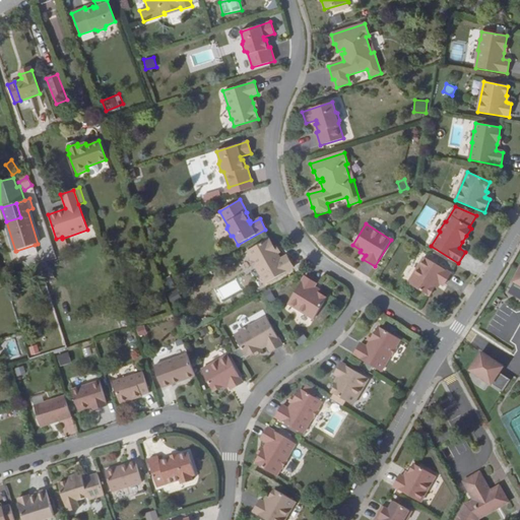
[(280,259),(277,253),(274,248),(269,239),(247,251),(251,258),(251,259),(256,268),(257,268),(265,283),(294,268),(286,255),(280,259)]
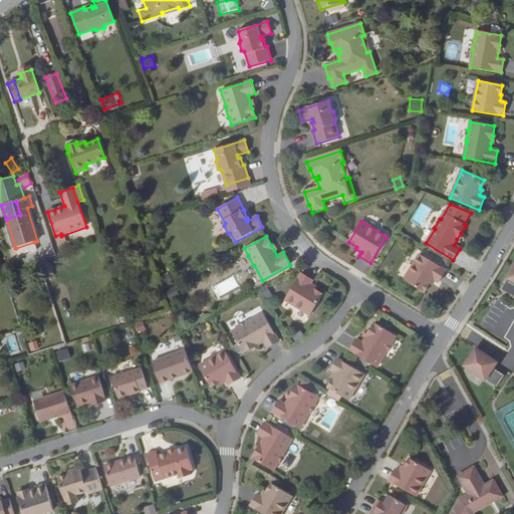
[(37,250),(34,242),(16,248),(19,256),(37,250)]
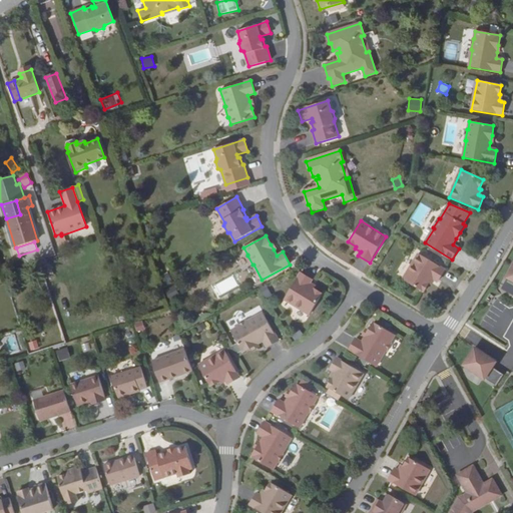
[(429,284),(431,285),(434,279),(435,280),(438,282),(446,271),(419,253),(403,280),(424,292),(429,284)]
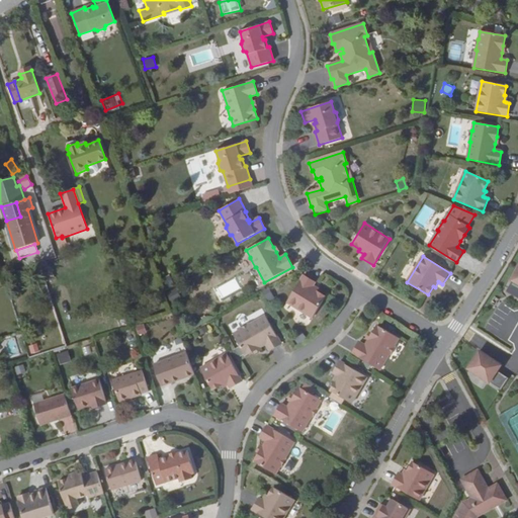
[(517,268),(513,277),(515,278),(509,289),(517,294),(517,268)]
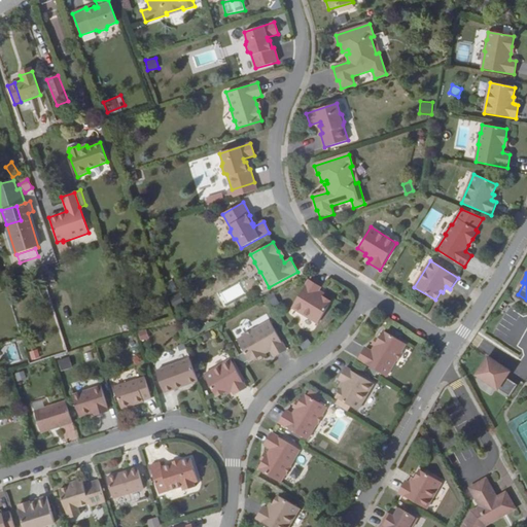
[(165,284),(171,293),(177,289),(172,280),(165,284)]
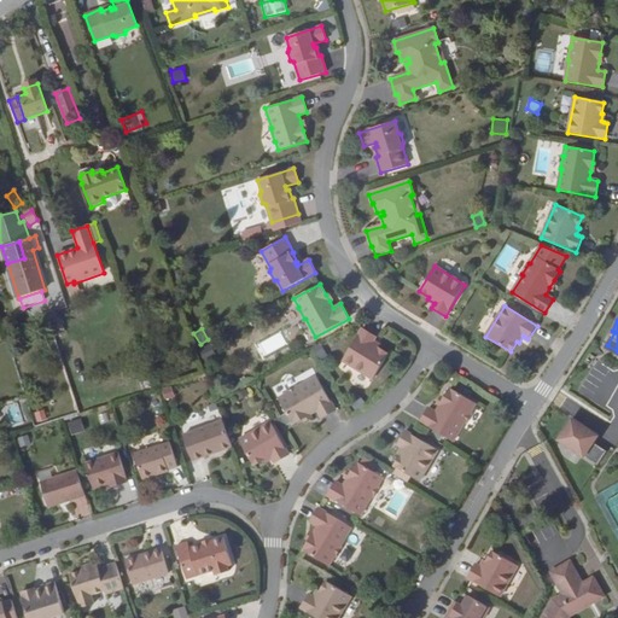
[(378,348),(379,347),(373,343),(374,340),(377,337),(362,328),(343,361),(373,379),(389,354),(378,348)]
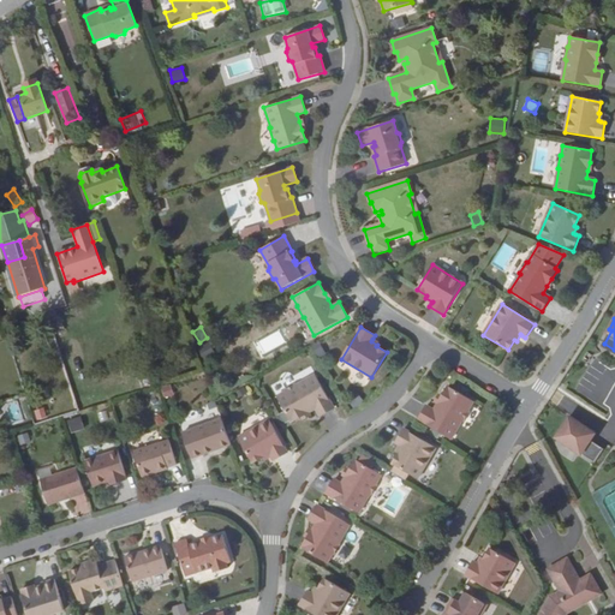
[(309,346),(315,356),(323,351),(317,341),(309,346)]
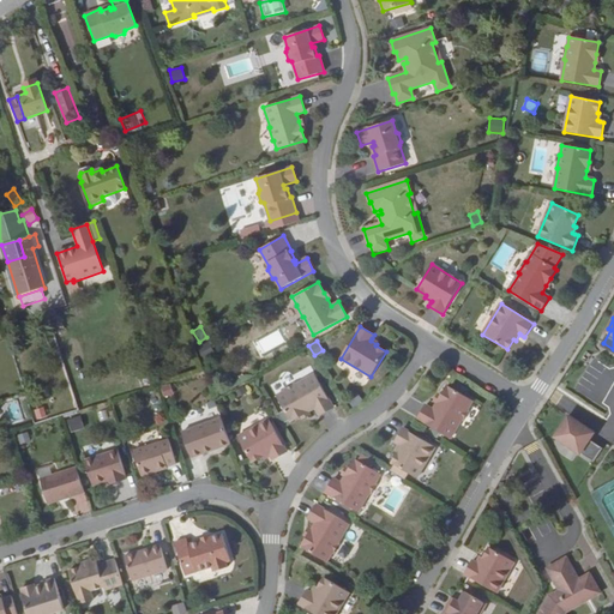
[(214,351),(209,342),(198,348),(204,357),(214,351)]
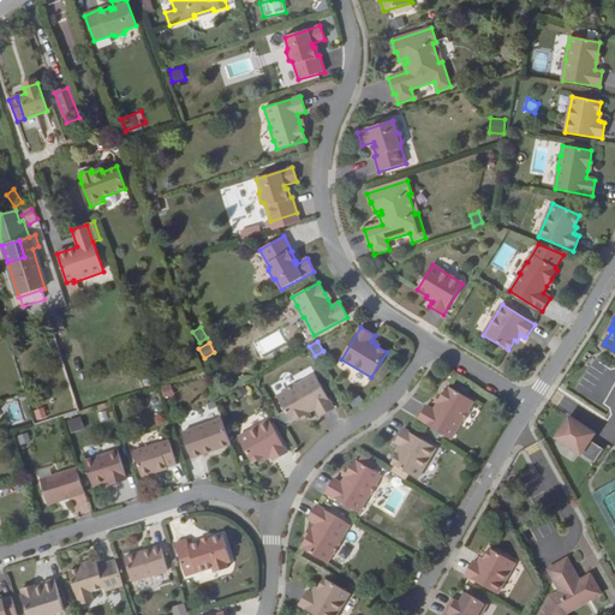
[(292,423),(302,417),(309,413),(316,408),(320,416),(334,408),(315,375),(298,386),(297,384),(285,392),(276,396),(292,423)]
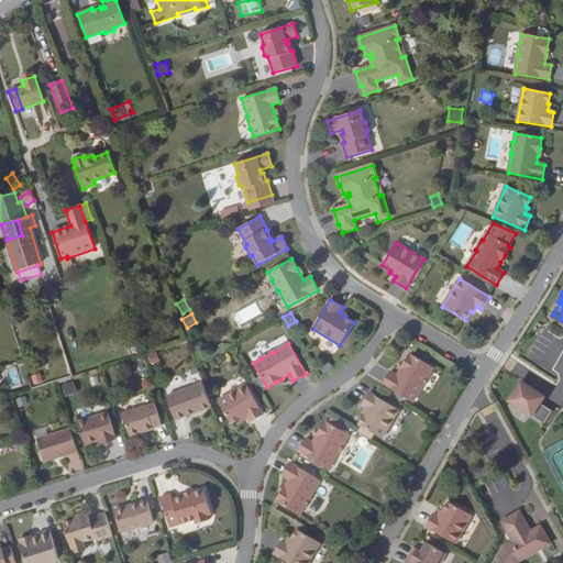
[(150,364),(158,361),(156,352),(147,354),(150,364)]
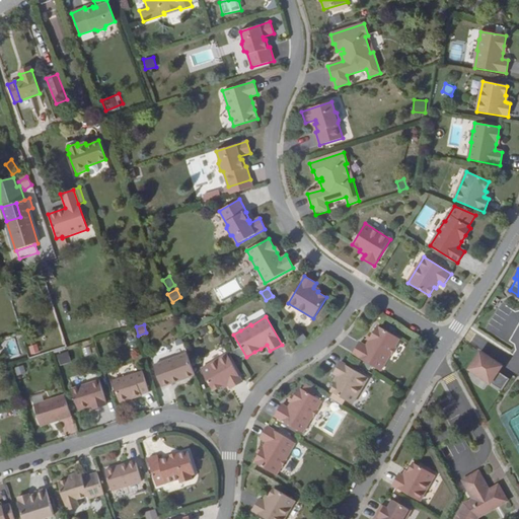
[(203,324),(195,329),(197,335),(205,329),(203,324)]
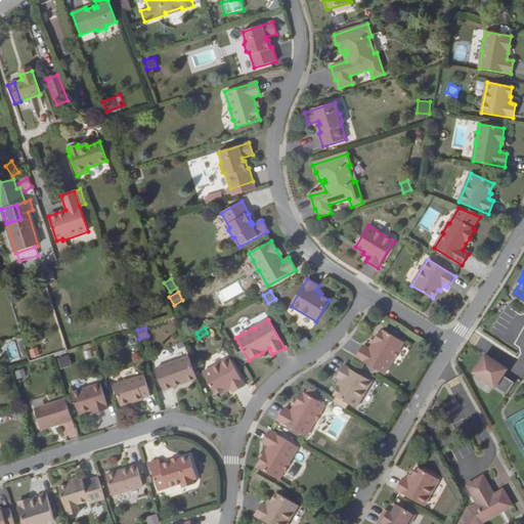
[(377,339),(373,344),(369,350),(363,346),(356,358),(384,375),(393,360),(394,360),(400,350),(399,349),(403,343),(382,330),(377,339)]
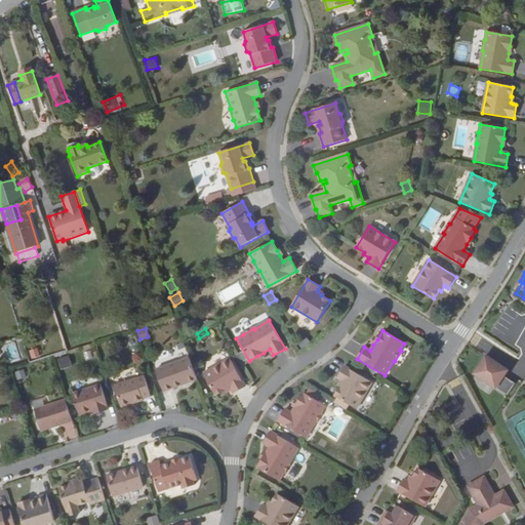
[(301,348),(310,341),(305,336),(297,342),(301,348)]
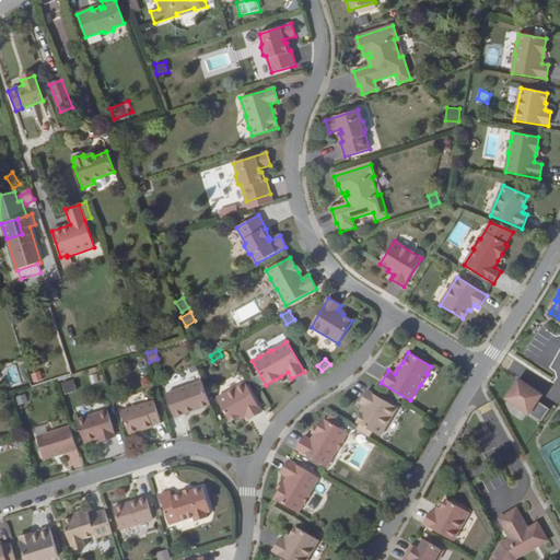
[(543,393),(517,378),(506,396),(531,411),(543,393)]
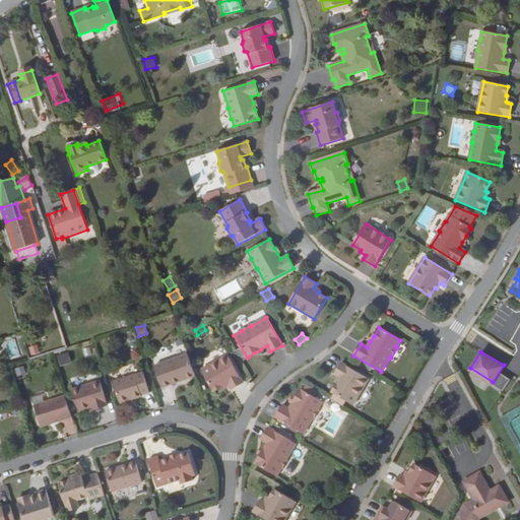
[(59,365),(70,363),(69,352),(57,354),(59,365)]
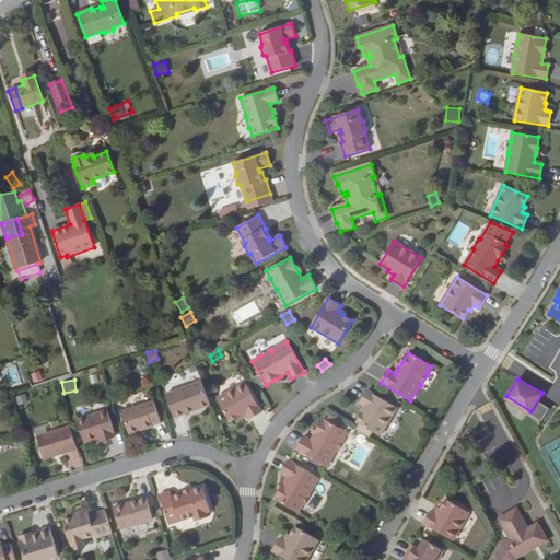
[(199,408),(210,404),(201,381),(165,394),(173,415),(183,411),(185,413),(194,410),(194,409),(198,408),(199,408)]
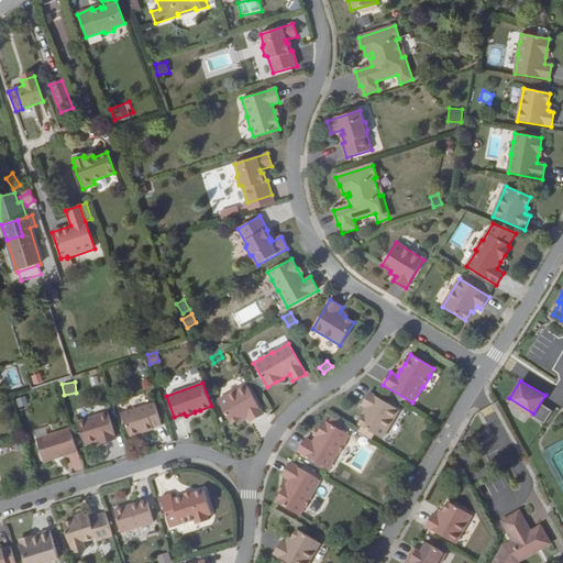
[(241,419),(241,420),(247,417),(249,418),(251,421),(263,414),(246,384),(218,400),(231,423),(241,419)]
